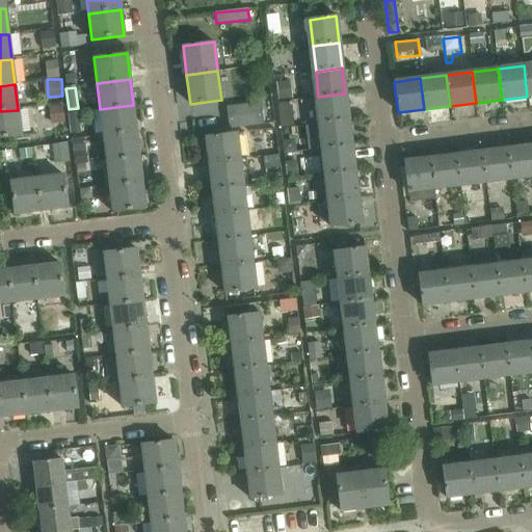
[(318,97),(321,124),(349,120),(345,94),(318,97)]
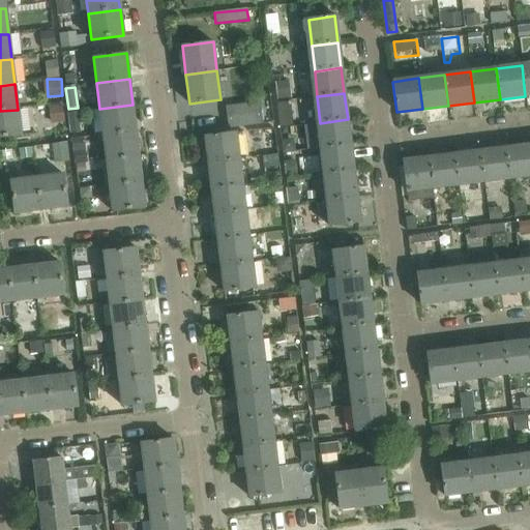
[(226,107),(229,128),(263,124),(260,102),(226,107)]
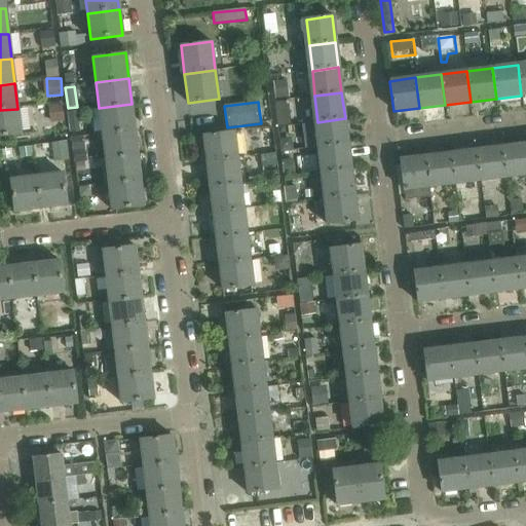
[(41,106),(42,114),(62,112),(61,104),(41,106)]
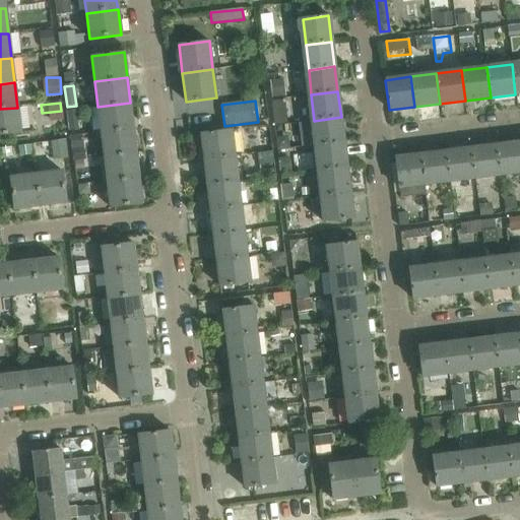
[(133,128),(130,103),(98,107),(101,132),(133,128)]
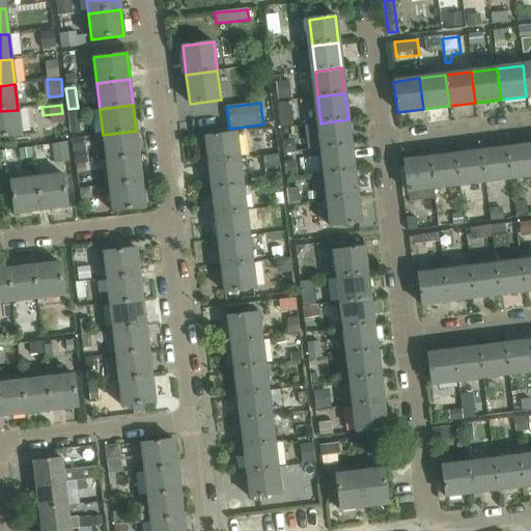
[(18,110),(0,111),(0,138),(21,136),(18,110)]
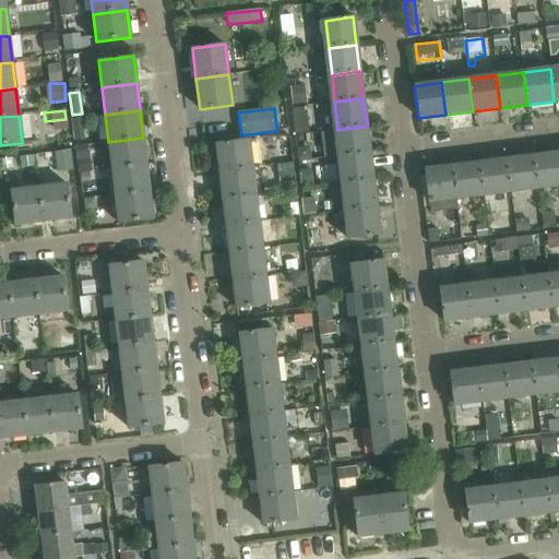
[(72,120),(74,141),(86,140),(83,118),(72,120)]
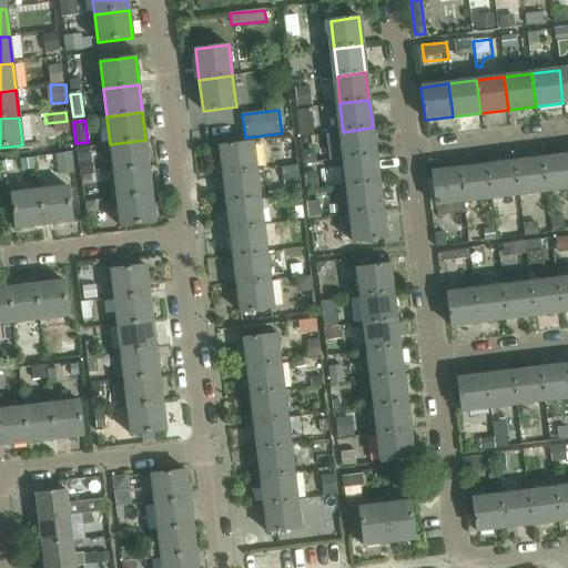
[(373,128),(343,132),(346,160),(376,155),(373,128)]
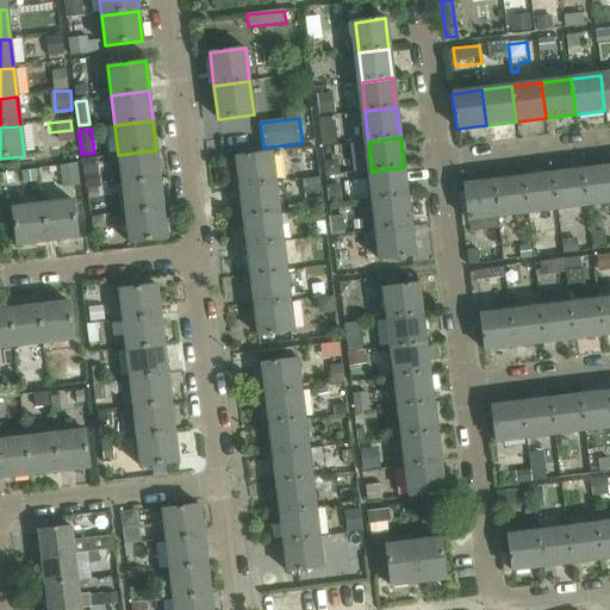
[(118,155),(122,185),(160,180),(156,150),(118,155)]
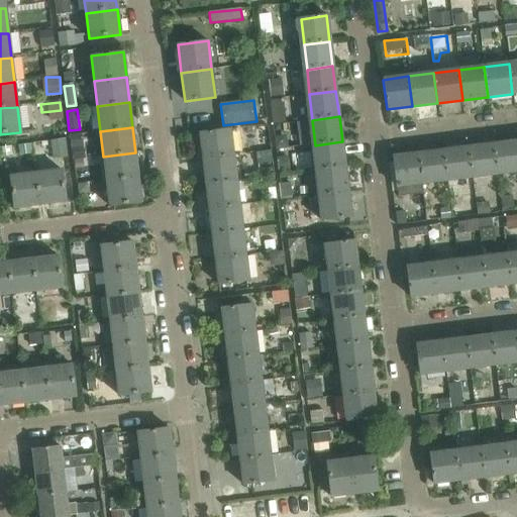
[(199,133),(203,159),(232,154),(229,129),(199,133)]
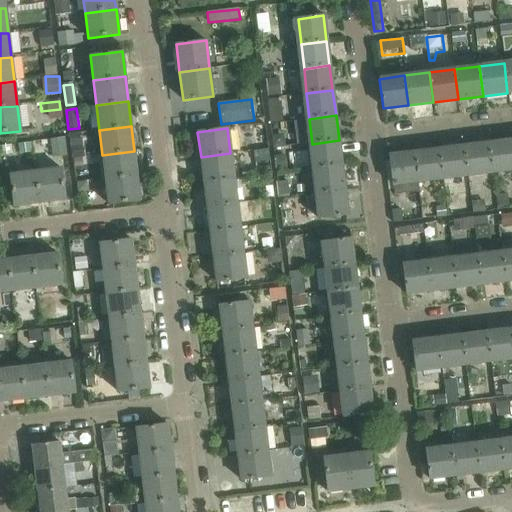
[(50,140),(52,158),(68,156),(66,138),(50,140)]
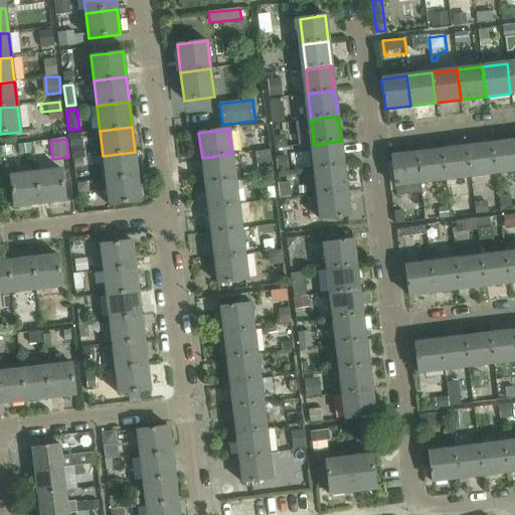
[(514,140),(491,144),(495,174),(514,171),(514,140)]
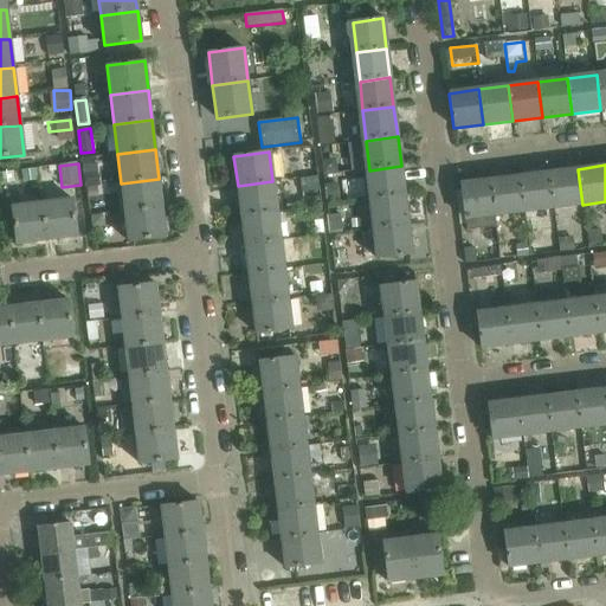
[(405,195),(401,166),(369,171),(373,199),(405,195)]
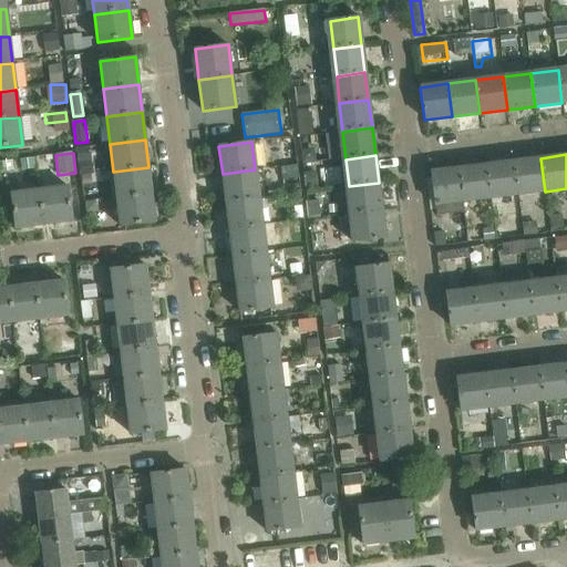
[(545,192),(540,158),(514,162),(517,195),(545,192)]
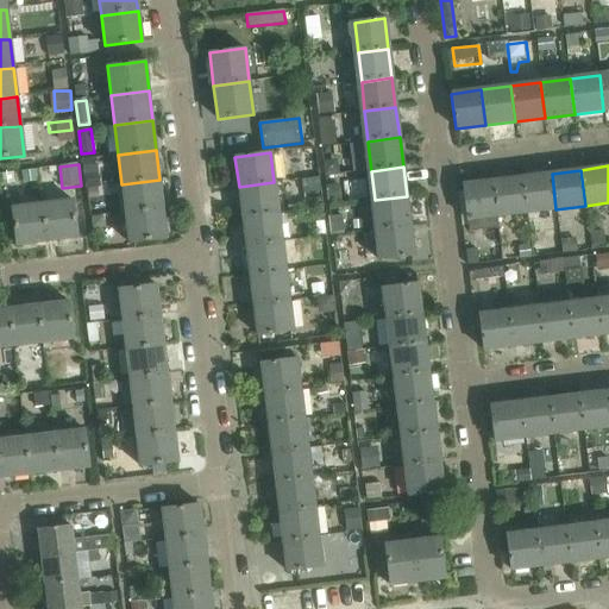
[(552,174),(522,177),(527,213),(556,209),(552,174)]
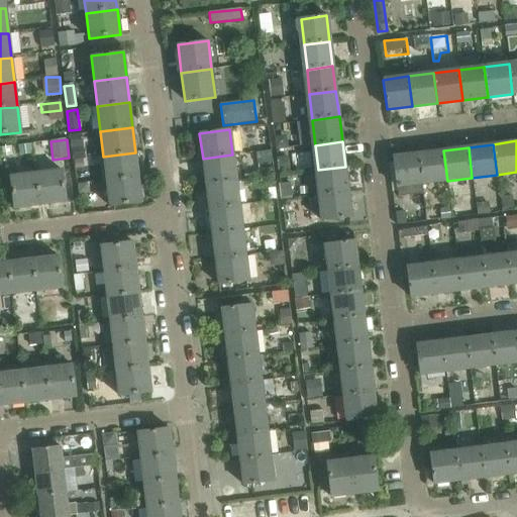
[(443,150),(418,153),(422,184),(447,181),(443,150)]
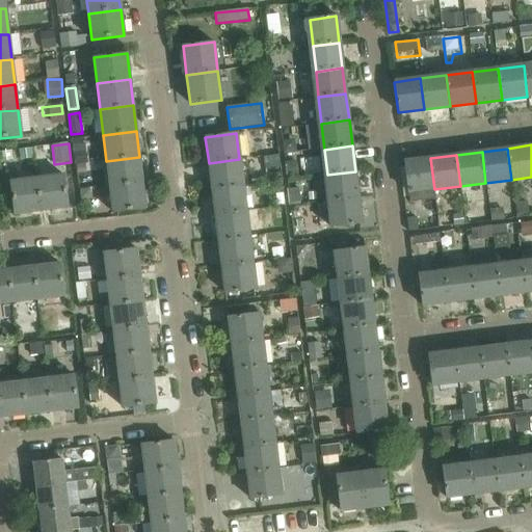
[(139,157),(106,161),(109,187),(142,183),(139,157)]
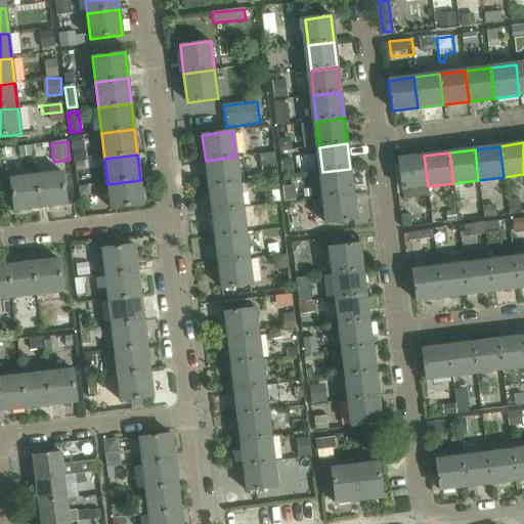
[(428,186),(424,156),(397,159),(401,189),(403,189),(404,199),(429,195),(428,186)]
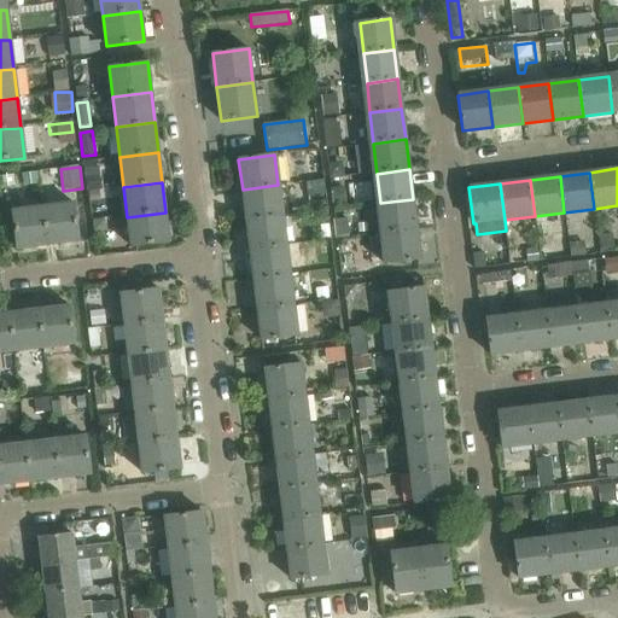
[(243,190),(246,220),(281,215),(278,185),(243,190)]
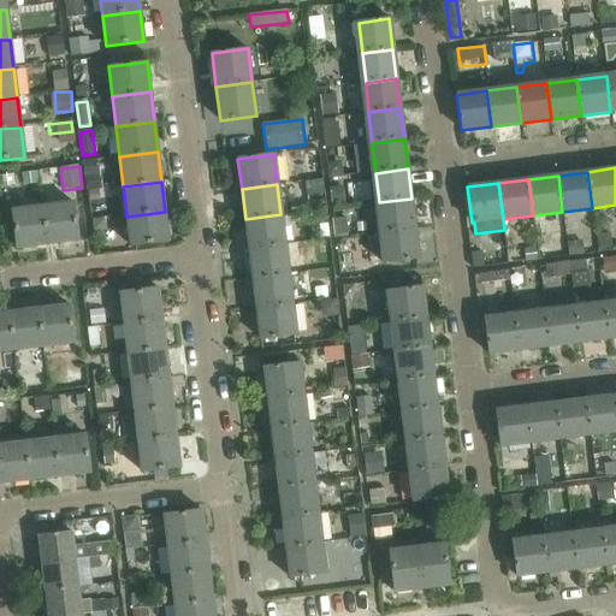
[(415,227),(412,199),(379,202),(383,232),(415,227)]
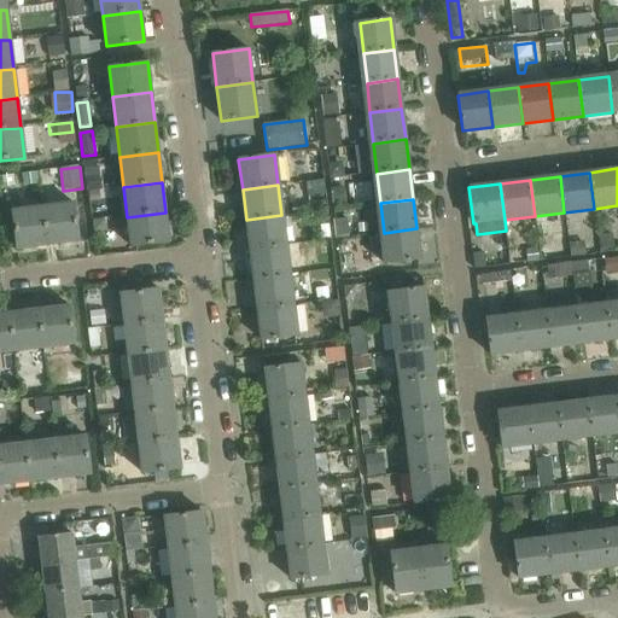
[(42,208),(47,245),(79,242),(74,204),(42,208)]
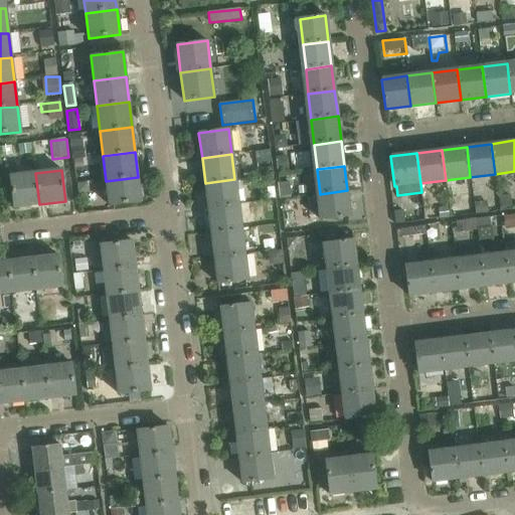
[(39,204),(35,173),(9,176),(13,207),(39,204)]
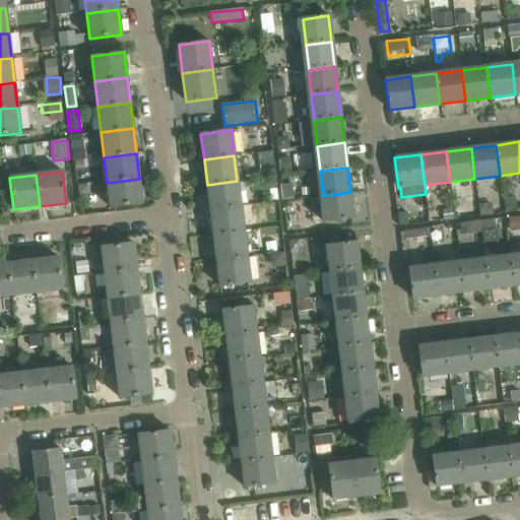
[(139,179),(107,183),(110,208),(142,204),(139,179)]
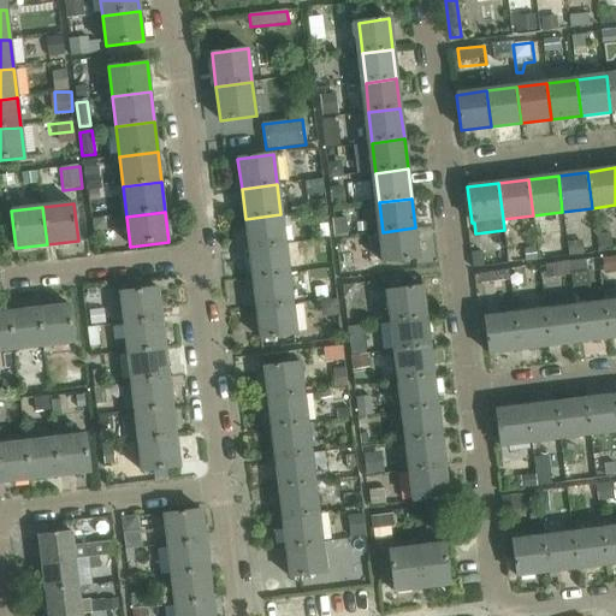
[(246,219),(249,249),(285,244),(280,214),(246,219)]
